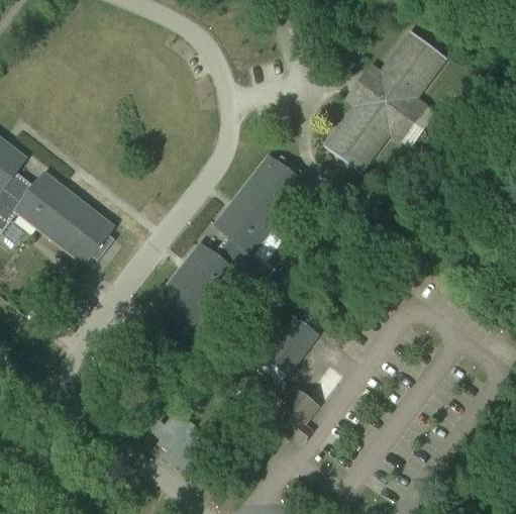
[(411,30),(376,79),(325,145),(360,172),(391,132),(401,140),(427,105),(417,97),(446,58),(411,30)]
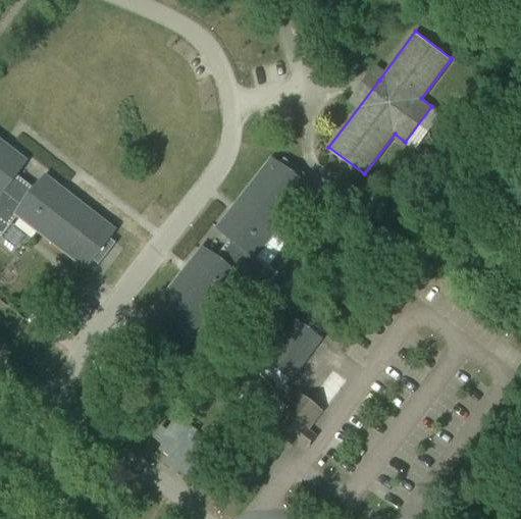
[(114,228),(69,193),(46,175),(36,188),(15,172),(25,159),(0,139),(0,234),(1,236),(18,213),(86,265),(92,257),(99,263),(116,241),(109,236),(114,228)]
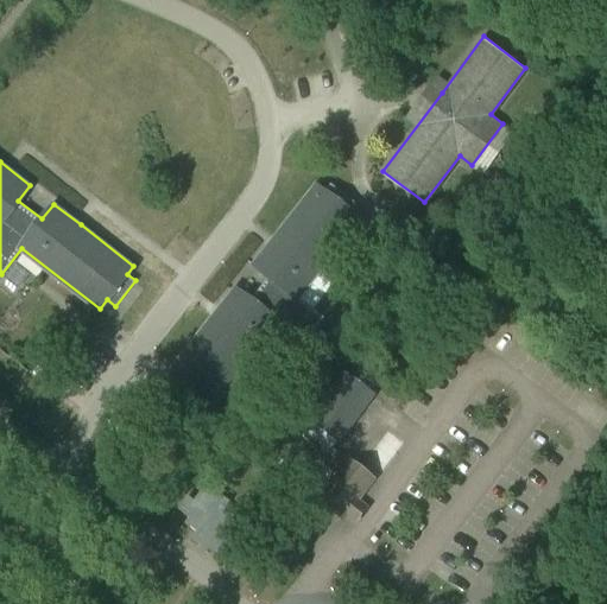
[(316,184),(276,236),(254,264),(270,275),(251,299),(235,287),(174,367),(182,373),(175,382),(201,401),(207,393),(217,400),(278,323),(303,343),(324,316),(299,296),(360,217),(351,210),(356,202),(332,182),(324,191),(316,184)]
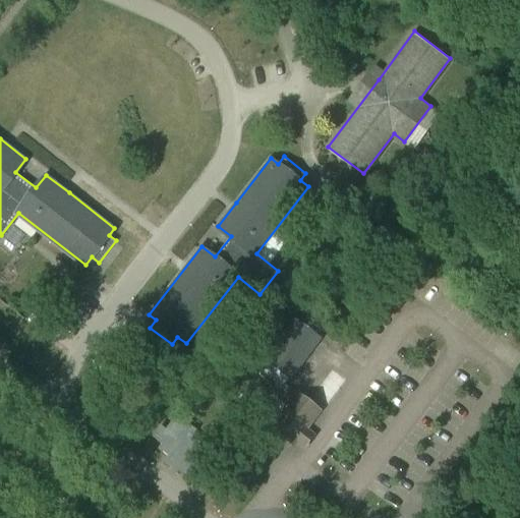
[(339,198),(321,184),(313,193),(332,208),(339,198)]
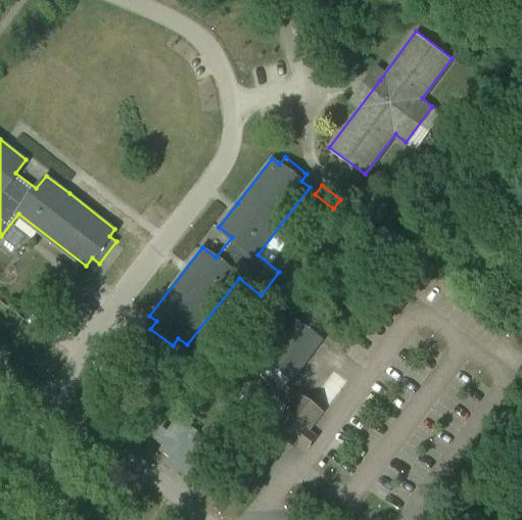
[(313,258),(299,250),(294,257),(272,242),(263,256),(298,280),(313,258)]
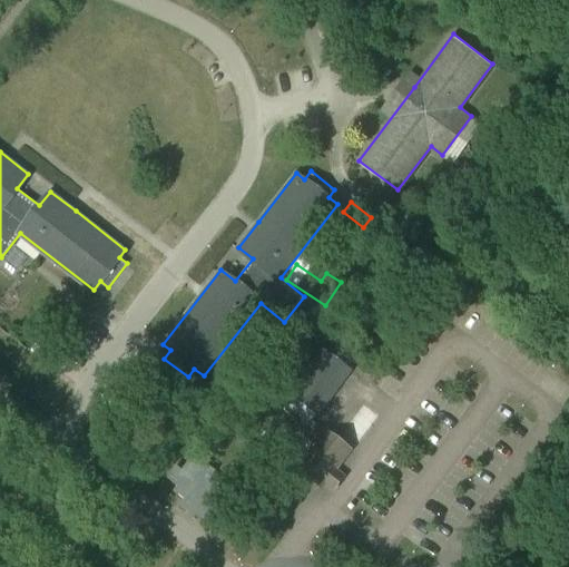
[(320,414),(354,369),(324,345),(290,392),(320,414)]
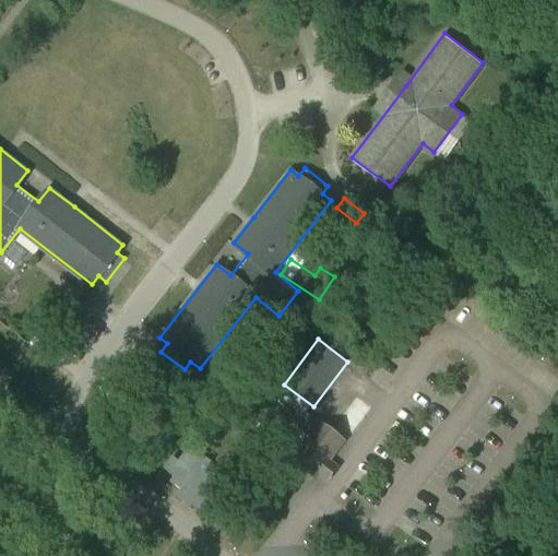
[(322,421),(293,459),(316,476),(320,471),(328,478),(339,464),(329,459),(345,438),(322,421)]
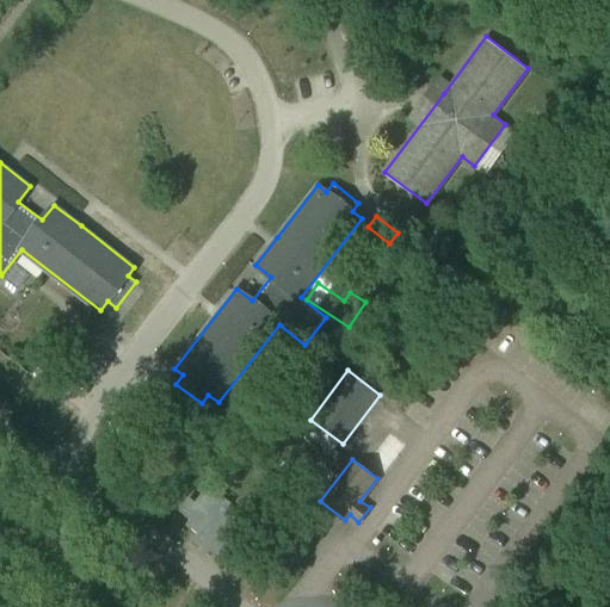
[(193,538),(229,565),(257,528),(228,508),(233,502),(208,483),(196,501),(190,496),(179,509),(191,518),(188,522),(199,531),(193,538)]
